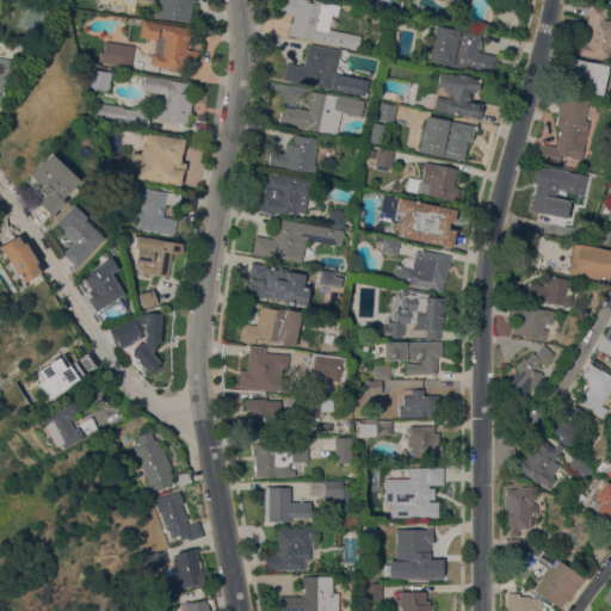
[(158,0),(195,0),(195,2),(192,2),(190,22),(155,17),(158,0)]
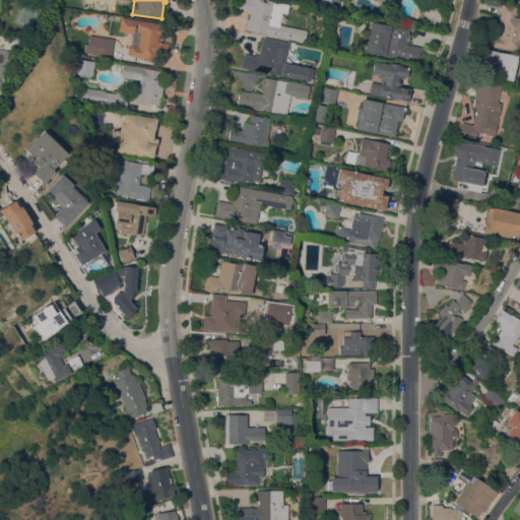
[(245,30),(247,19),(249,19),(250,11),(239,9),(240,0),(272,0),(288,3),(287,13),(282,12),(279,24),(306,29),(304,42),(245,30)]
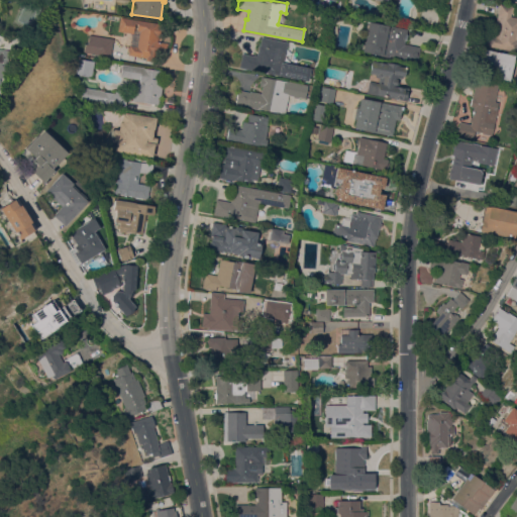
[(516,52),(487,45),(489,36),(493,37),(499,9),(497,8),(498,4),(516,7),(516,14),(511,13),(510,16),(516,17),(516,52)]
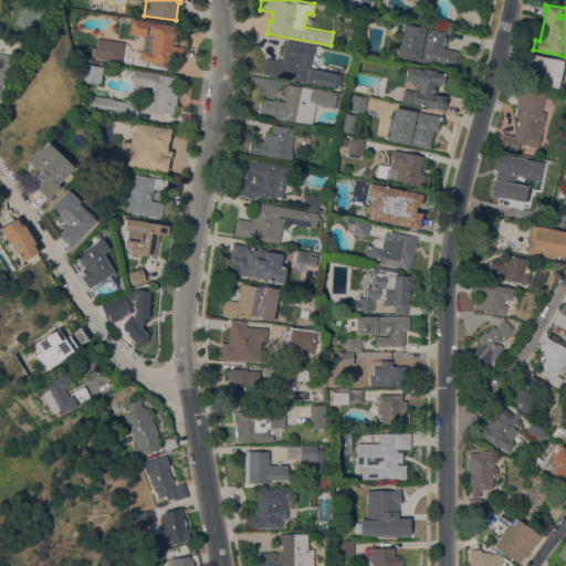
[(149,51),(153,33),(149,33),(150,25),(147,24),(145,35),(128,34),(130,18),(176,25),(176,28),(180,29),(178,41),(174,40),(173,45),(182,48),(180,61),(174,60),(171,69),(159,66),(159,63),(139,60),(142,49),(149,51)]
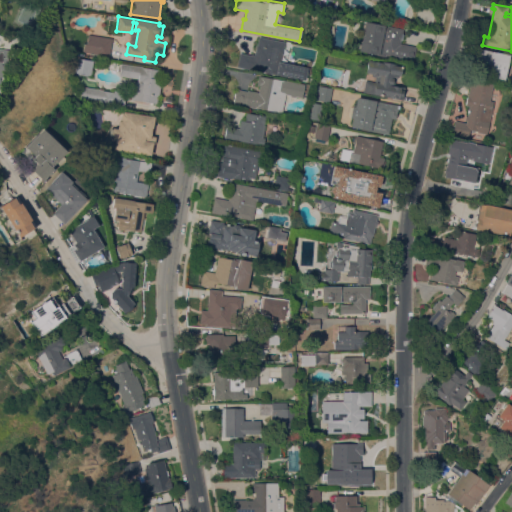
[(364,21),(384,25),(378,54),(359,51),(364,21)]
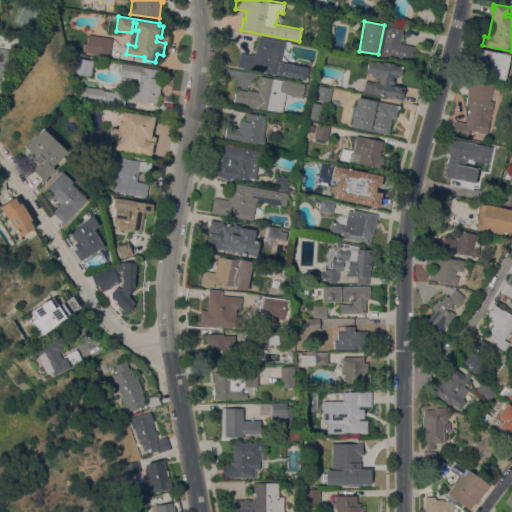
[(400,44),(416,46),(413,63),(395,60),(395,57),(384,55),(384,57),(380,56),(385,25),(403,29),(400,44)]
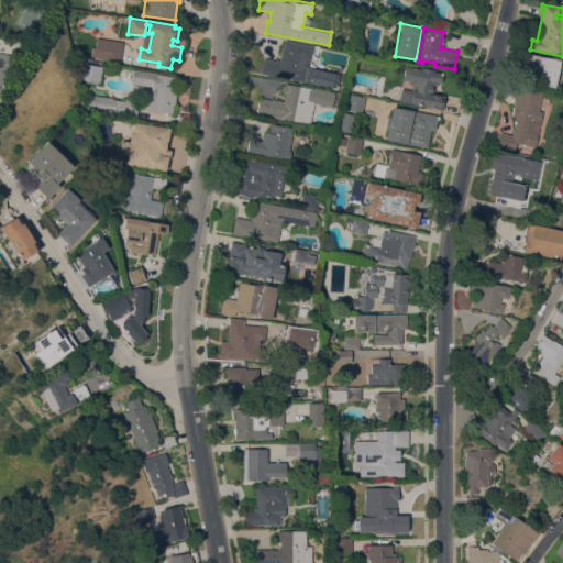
[(123,42),(119,64),(94,59),(97,37),(123,42)]
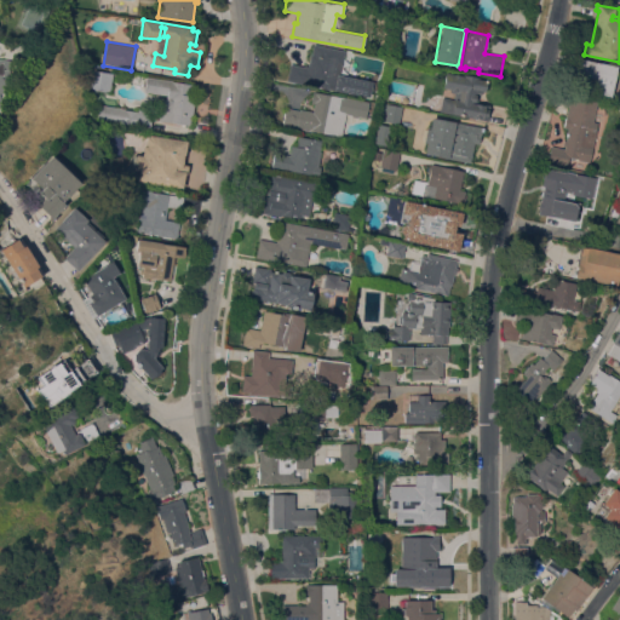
[(345,50),(340,74),(373,81),(369,96),(336,89),(336,91),(287,80),(290,63),(304,67),(304,64),(308,65),(310,53),(311,53),(314,44),(345,50)]
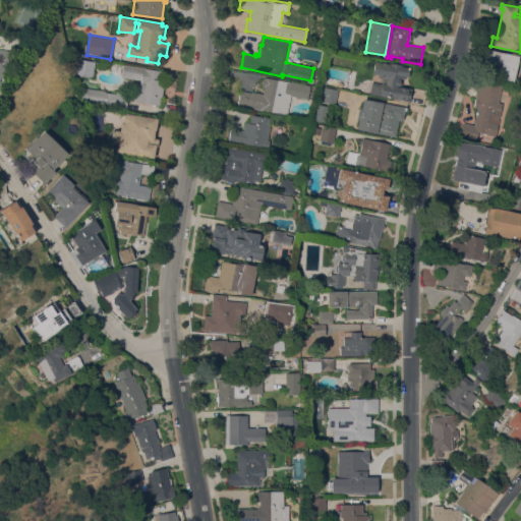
[(514,82),(479,75),(485,48),(519,55),(514,82)]
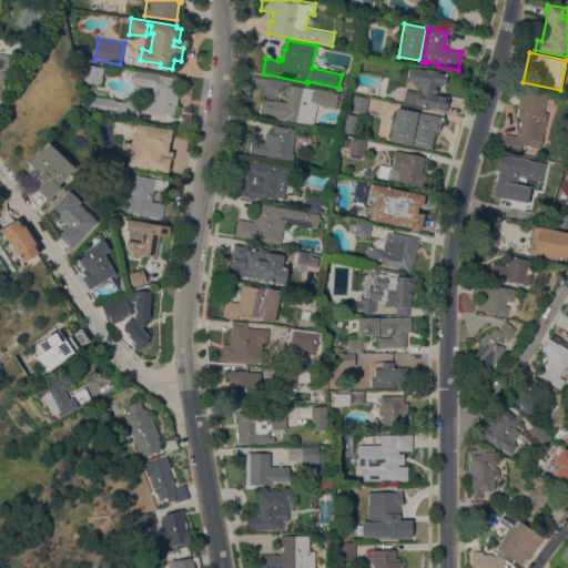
[(101,84),(82,81),(85,63),(103,67),(101,84)]
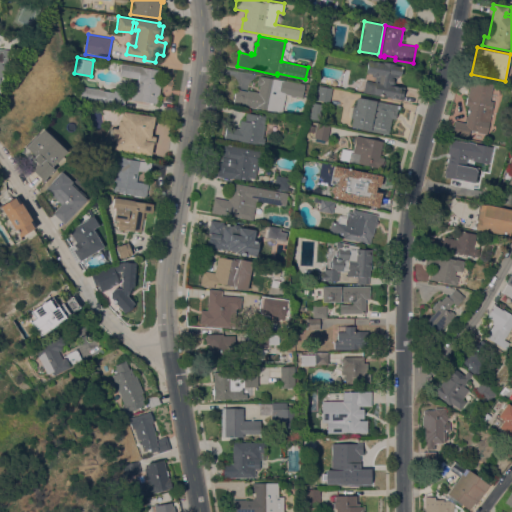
[(403,65),(401,75),(398,74),(398,78),(396,77),(395,84),(405,86),(403,98),(364,91),(365,80),(375,82),(376,76),(372,75),(372,74),(364,73),(365,72),(367,59),(369,59),(403,65)]
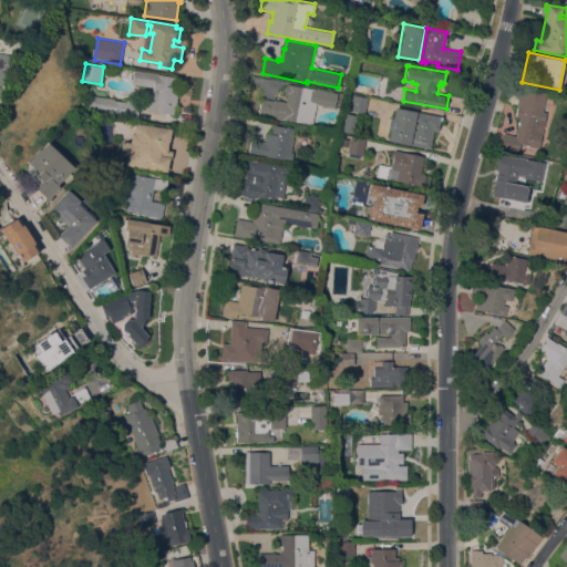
[(148,90),(152,90),(153,86),(132,83),(134,69),(176,76),(175,86),(179,88),(176,105),(175,105),(173,115),(144,110),(148,90)]
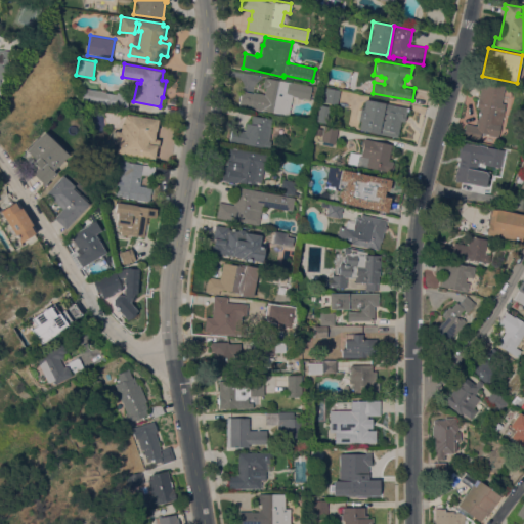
[(289,115),(263,110),(262,111),(238,106),(242,91),(254,93),(254,92),(264,94),(265,88),(263,87),(265,77),(290,82),(290,81),(312,85),(309,99),(303,98),(302,99),(297,98),(297,97),(293,96),(289,115)]
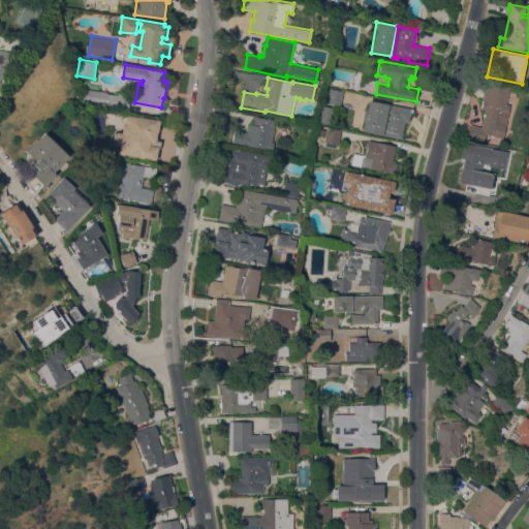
[(507,103),(510,104),(503,138),(494,136),(493,138),(488,137),(487,139),(485,139),(484,143),(467,139),(470,125),(481,127),(483,124),(480,124),(481,120),(483,120),(485,109),(481,107),(488,82),(510,87),(507,103)]
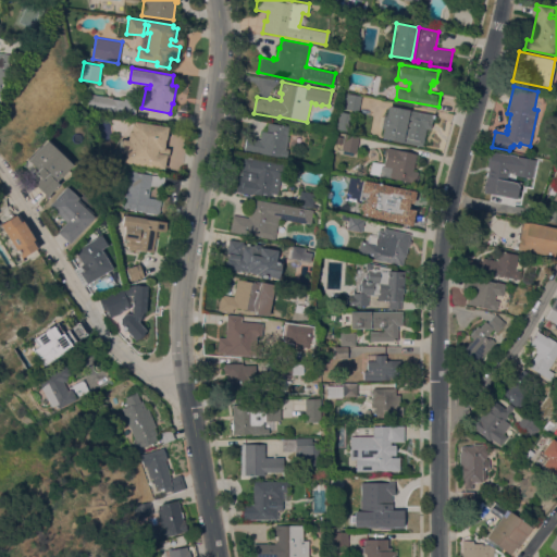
[(359,107),(359,112),(339,108),(341,103),(343,91),(361,96),(359,107)]
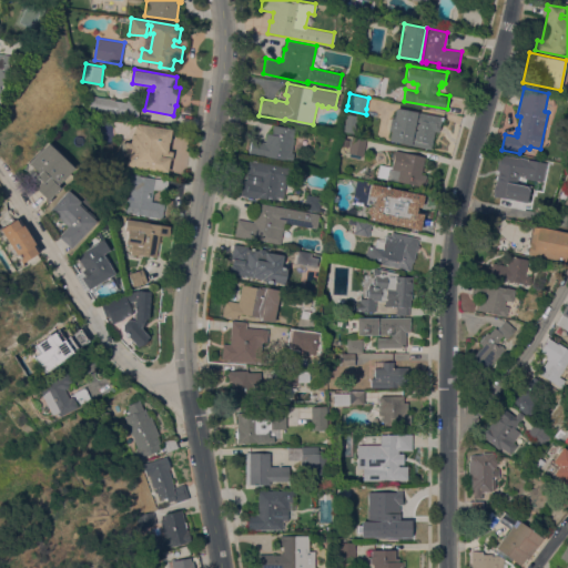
[(137,119),(123,117),(124,114),(112,112),(112,113),(89,110),(91,94),(127,101),(127,100),(140,102),(137,119)]
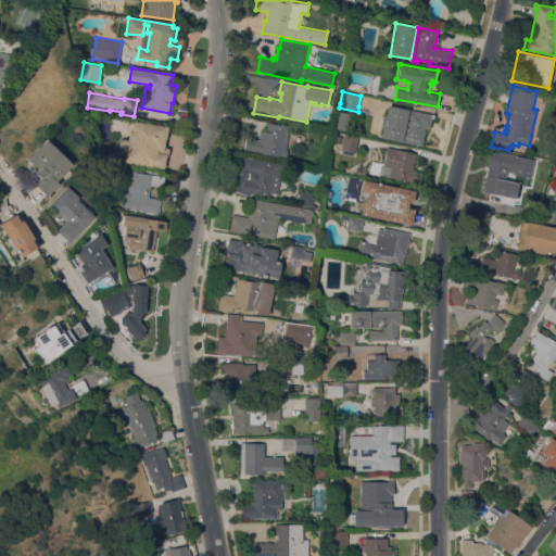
[(431,115),(428,129),(425,128),(421,146),(380,137),(382,127),(378,127),(381,115),(384,116),(387,105),(431,115)]
